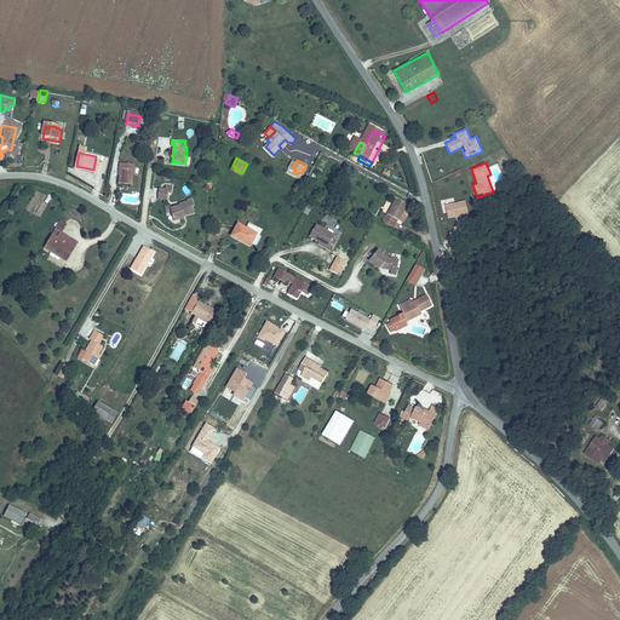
[(133,189),(135,179),(135,174),(136,168),(122,167),(122,172),(125,172),(124,179),(122,188),(133,189)]
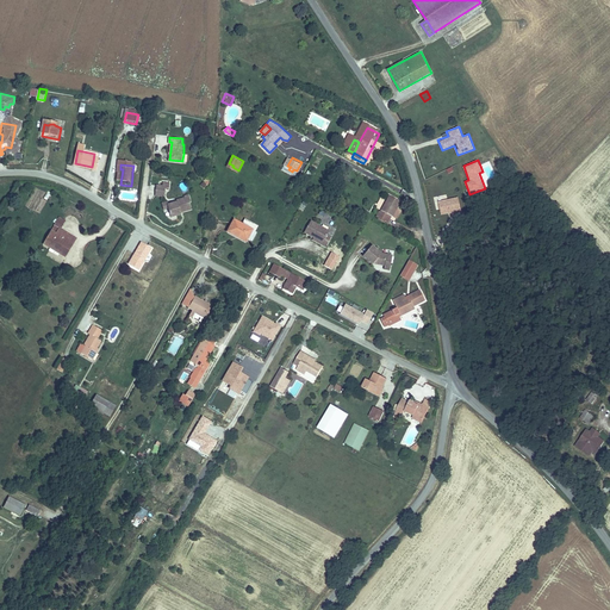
[(178,199),(168,201),(168,198),(162,200),(163,206),(169,204),(172,212),(180,210),(180,209),(192,205),(190,199),(192,199),(190,192),(185,193),(185,195),(176,198),(178,199)]
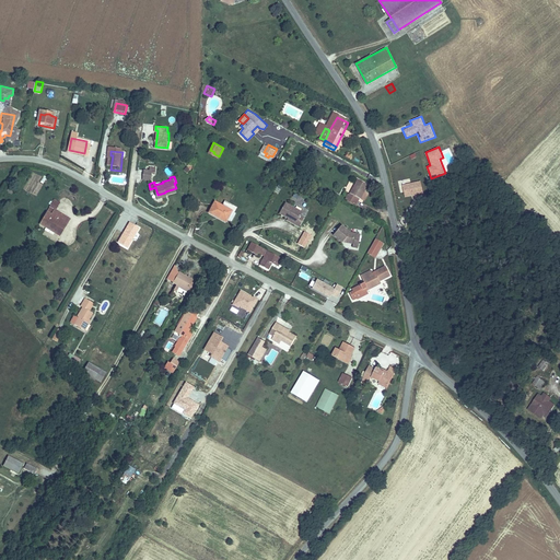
[(351,191),(360,196),(362,197),(366,187),(369,184),(358,177),(351,191)]
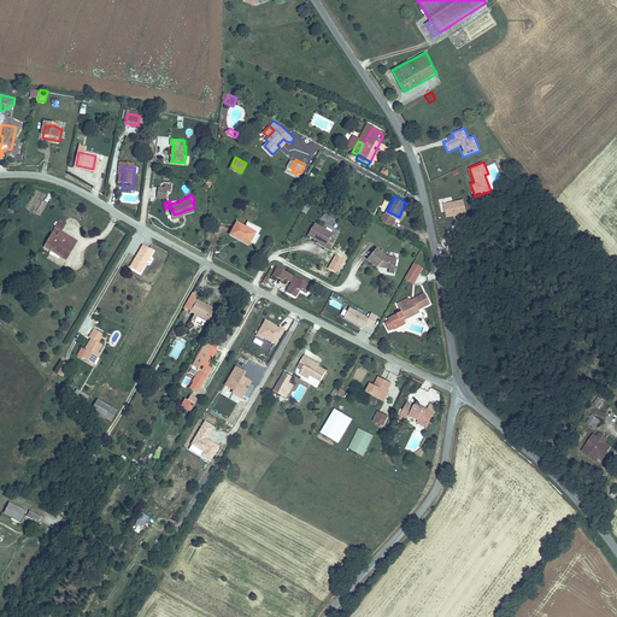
[(442,203),(446,218),(466,212),(463,198),(442,203)]
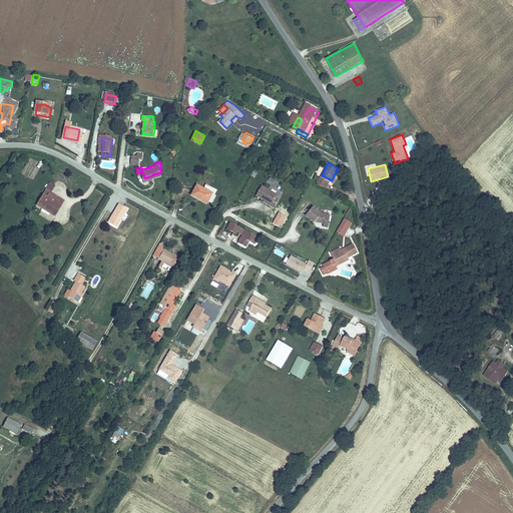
[(328,185),(329,182),(320,177),(318,180),(328,185)]
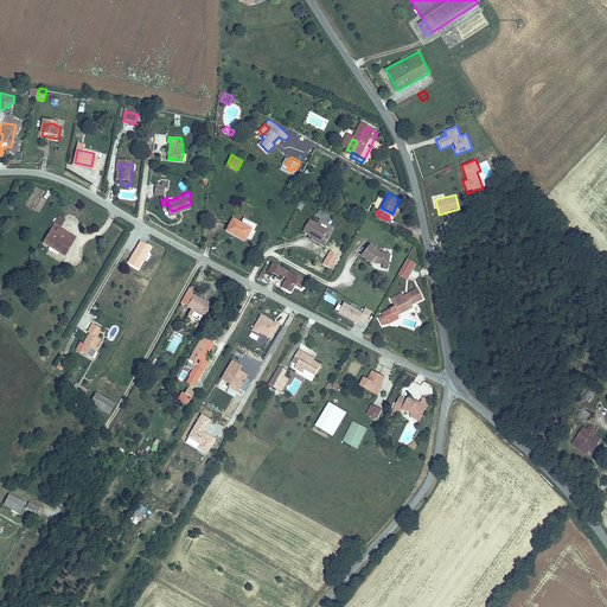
[(62,216),(55,231),(59,234),(62,230),(68,219),(62,216)]
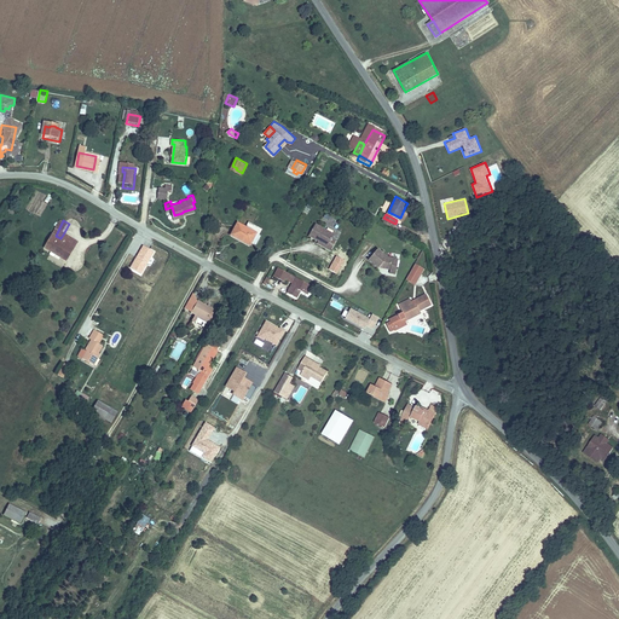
[(238,220),(232,233),(241,237),(243,235),(254,239),(258,231),(238,220)]
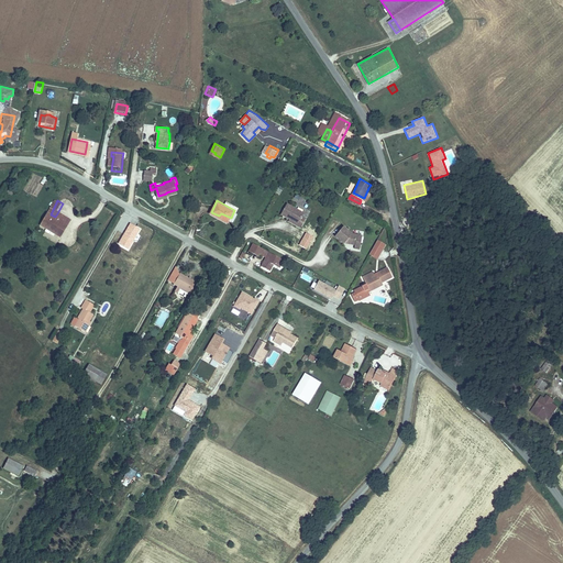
[(288,201),(282,212),(290,217),(298,221),(298,223),(301,225),(307,217),(302,214),(305,211),(288,201)]
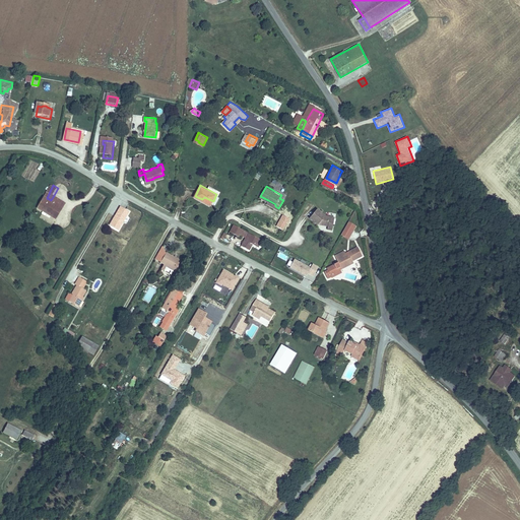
[(51,200),(47,198),(41,209),(55,217),(60,207),(64,209),(67,204),(53,197),(51,200)]
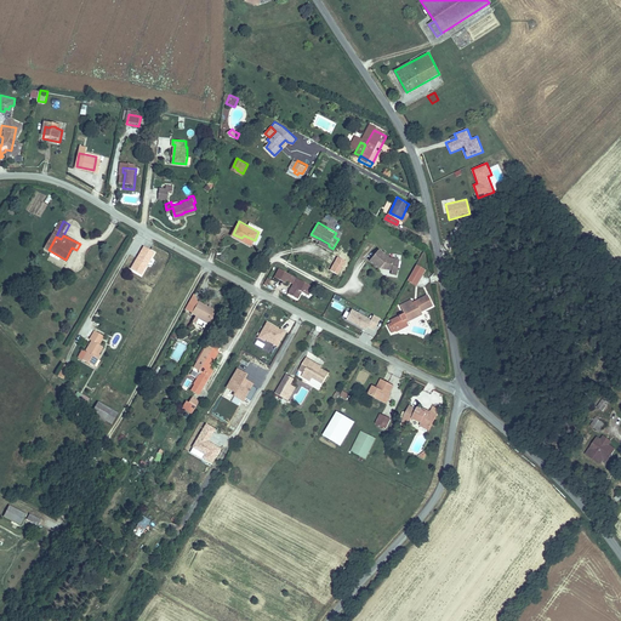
[(72,248),(66,260),(70,262),(77,250),(72,248)]
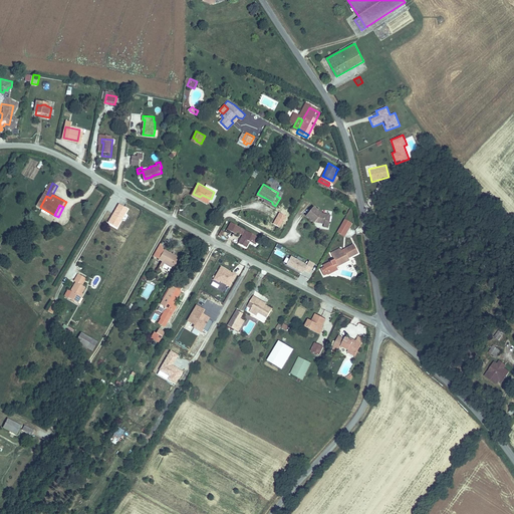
[(322,212),(314,205),(307,214),(314,221),(330,224),(331,214),(322,212)]
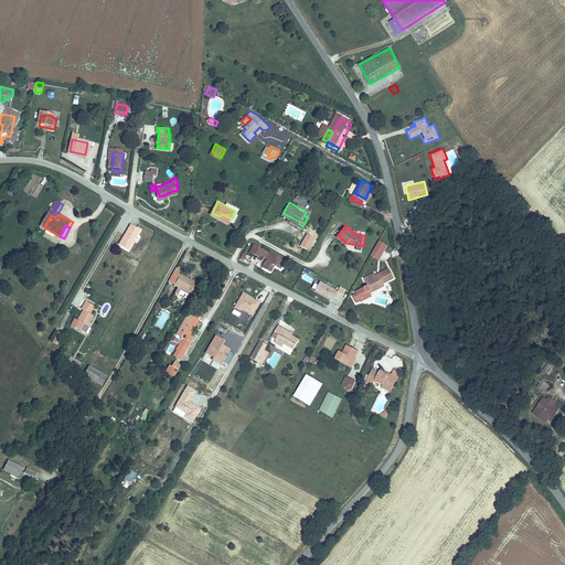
[(388,245),(379,241),(371,255),(380,260),(388,245)]
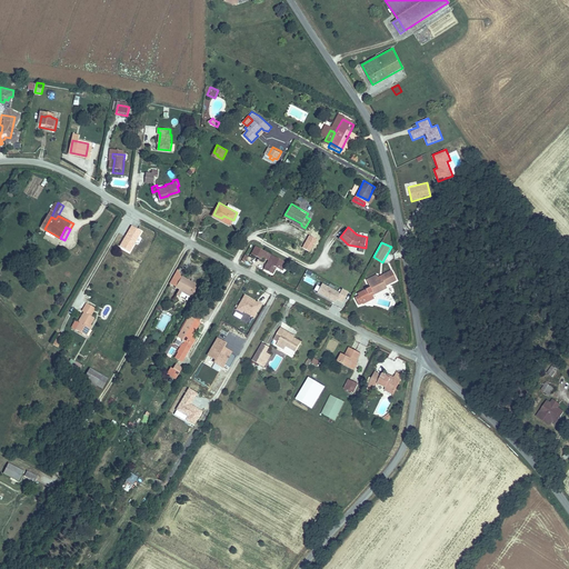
[(267,256),(257,250),(252,258),(263,263),(265,260),(267,256)]
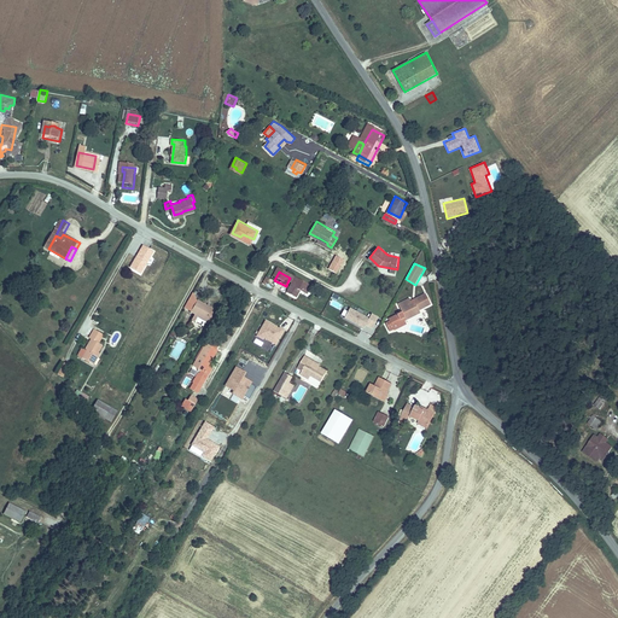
[(308,298),(313,290),(297,281),(295,286),(289,297),(298,302),(302,295),(308,298)]
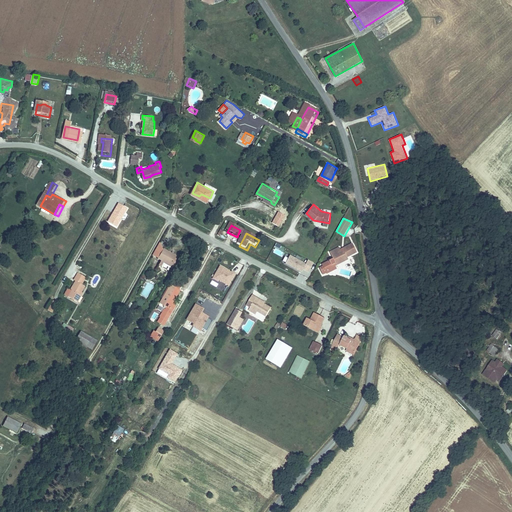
[(357,251),(352,242),(345,246),(344,248),(341,250),(339,245),(330,250),(335,260),(338,265),(349,258),(348,256),(357,251)]
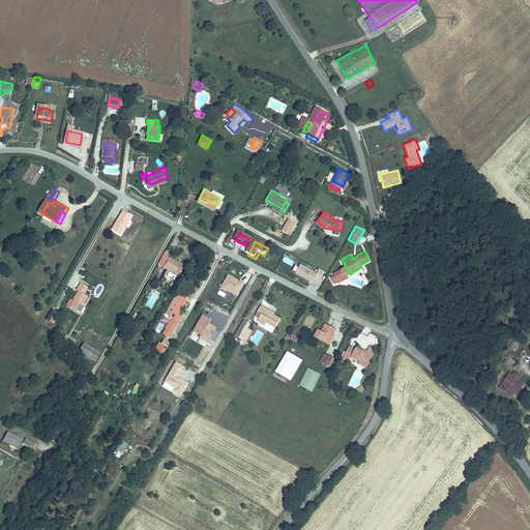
[(181,267),(169,260),(164,269),(168,271),(163,280),(172,285),(181,267)]
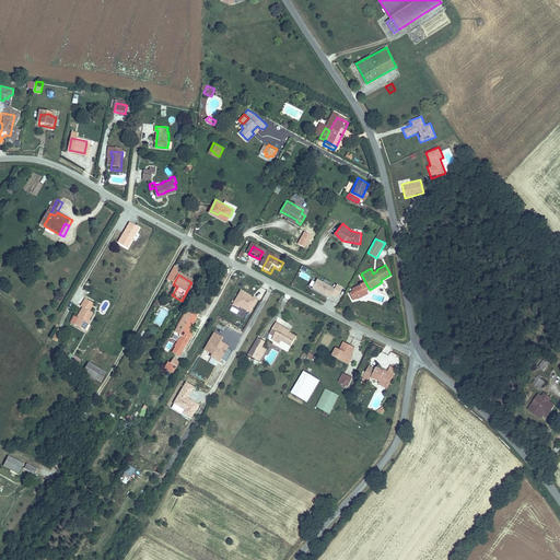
[(370,290),(366,284),(357,290),(360,295),(370,290)]
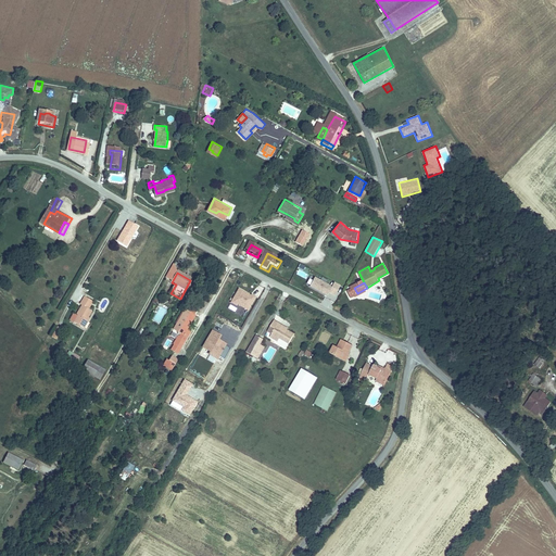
[(342,288),(336,285),(332,290),(338,294),(342,288)]
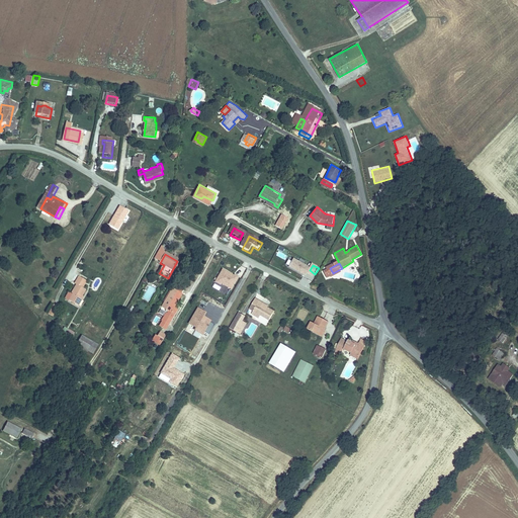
[(222,267),(214,281),(231,289),(239,276),(222,267)]
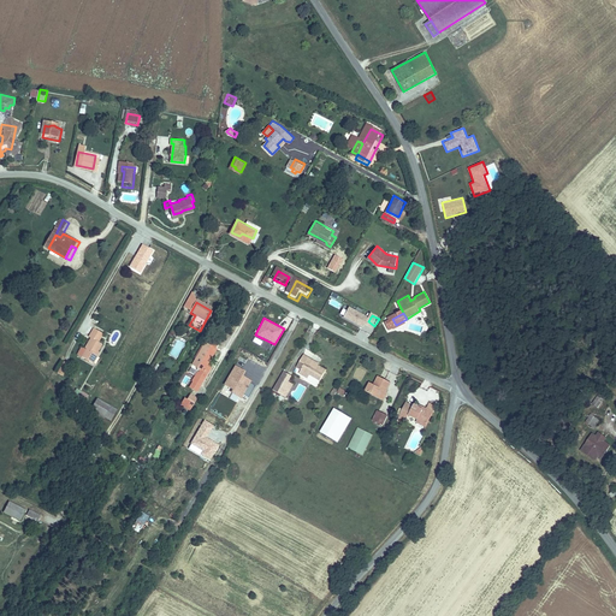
[(98,366),(102,357),(100,356),(102,353),(106,345),(102,343),(107,336),(100,332),(96,339),(98,339),(90,351),(93,353),(88,360),(98,366)]
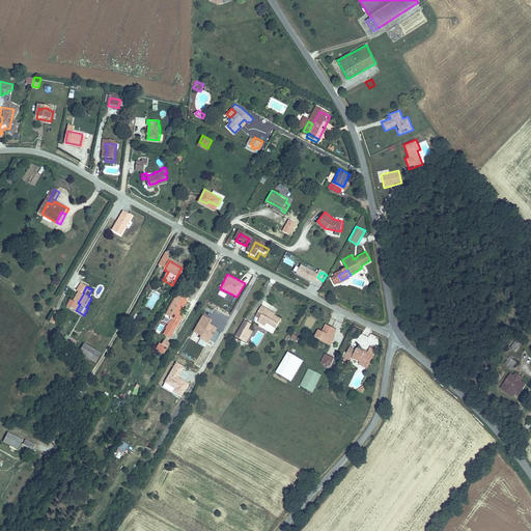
[(182,291),(178,297),(188,302),(191,297),(182,291)]
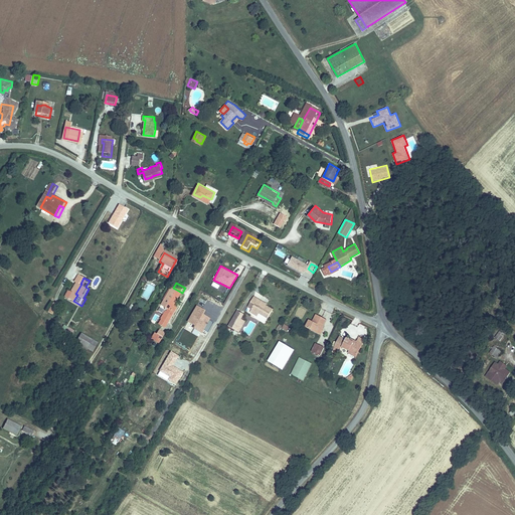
[(182,293),(173,288),(171,292),(162,308),(168,311),(167,313),(168,314),(161,328),(166,330),(176,311),(173,310),(180,297),(182,293)]
